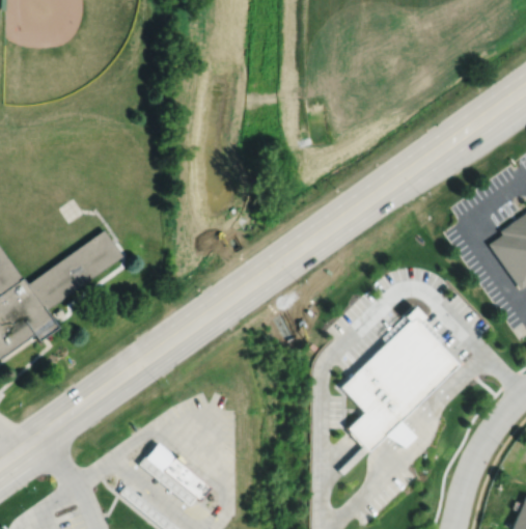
[(525,289),(523,291),(491,246),(504,237),(502,233),(525,216),(525,289)]
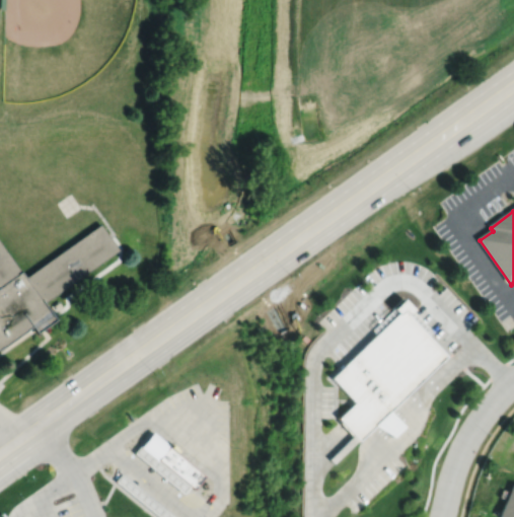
[(0,239),(27,278),(101,224),(120,250),(46,303),(58,320),(38,335),(32,327),(30,330),(4,350),(3,349),(0,352),(0,239)]
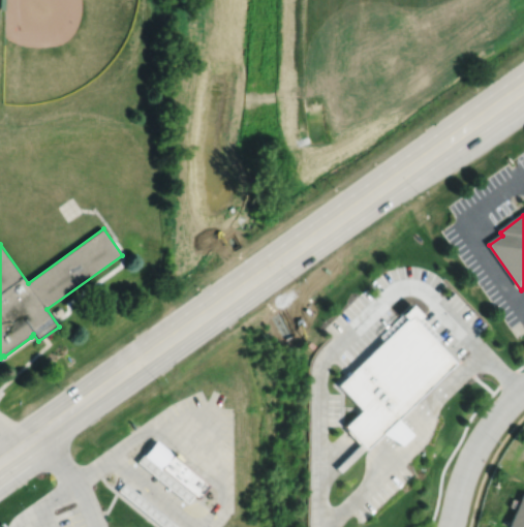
[(338,385),(362,411),(344,428),(367,452),(383,435),(402,447),(413,436),(399,421),(458,364),(438,343),(442,338),(423,316),(424,315),(413,304),(402,315),(403,316),(381,337),(386,341),(338,385)]
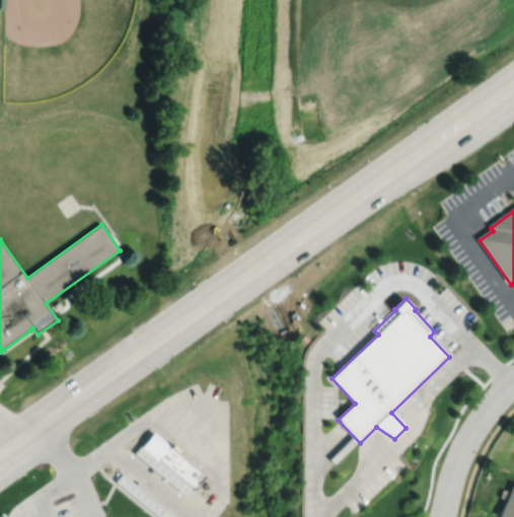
[(154,433),(143,447),(142,447),(136,454),(186,495),(191,488),(196,492),(208,476),(178,453),(179,450),(172,444),(170,446),(154,433)]
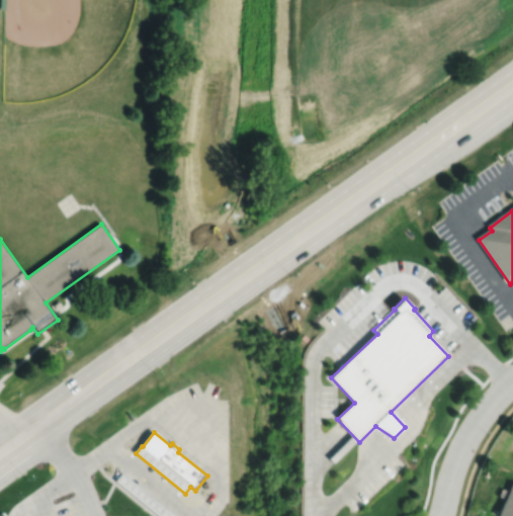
[(116,482),(158,515),(174,515),(123,474),(116,482)]
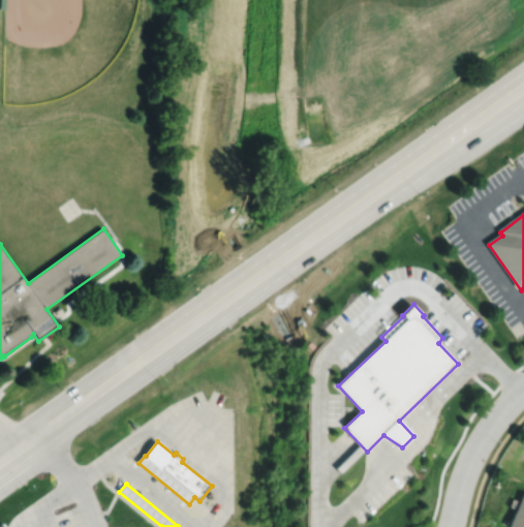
[(523,498),(511,526),(523,526),(523,498)]
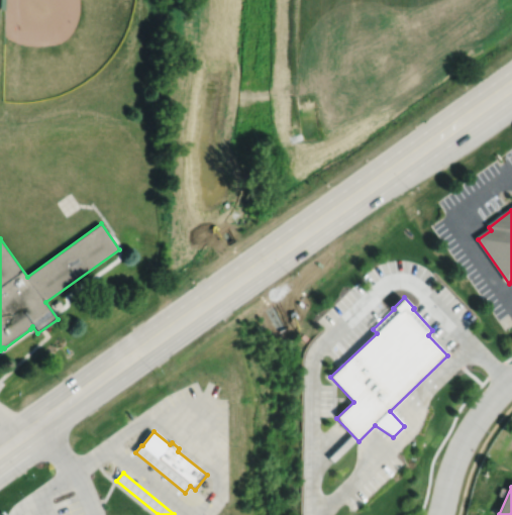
All buildings are outlined.
